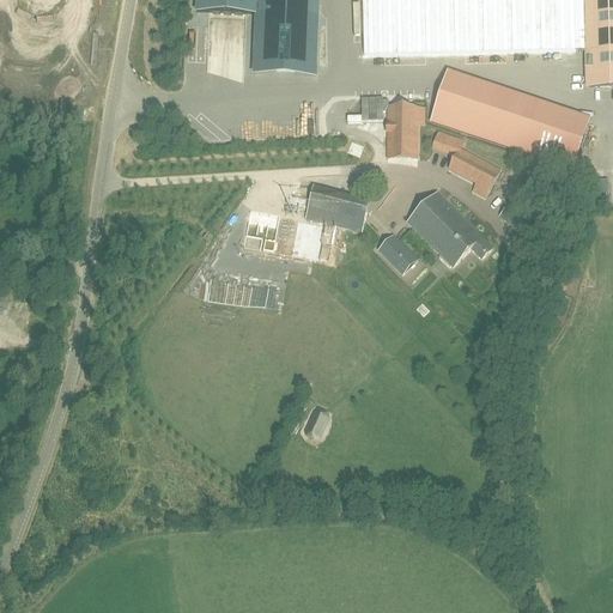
[(196,0),(198,13),(256,16),(255,64),(280,65),(280,68),(291,70),(291,66),(316,66),(319,0),(196,0)]
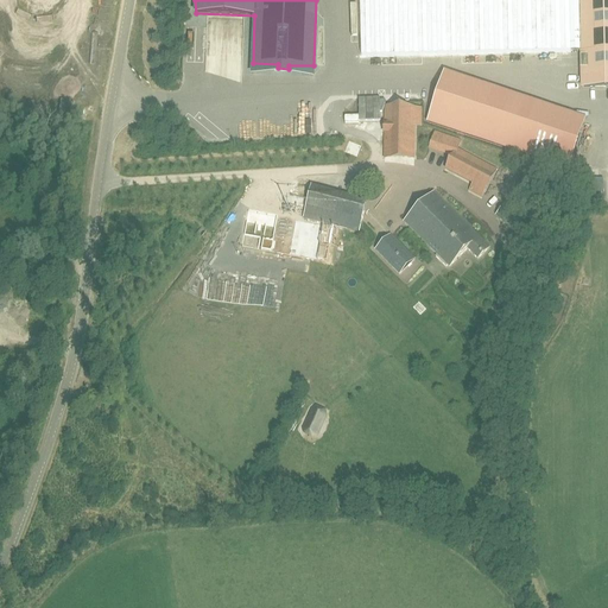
[(607,0),(360,0),(361,56),(581,51),(582,88),(607,87),(607,0)]
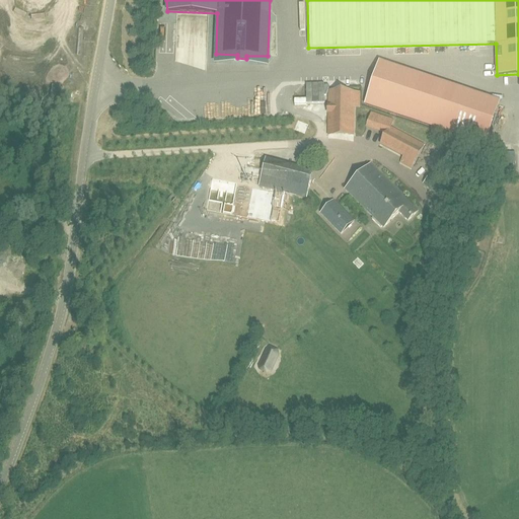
[(486,145),(497,110),(376,70),(365,104),(486,145)]
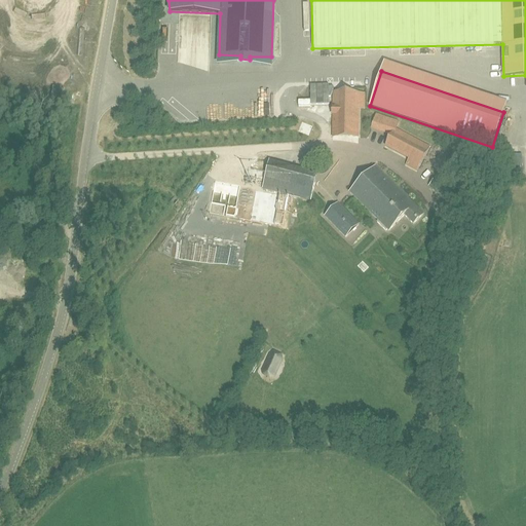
[(312,85),(313,107),(332,106),(331,85),(312,85)]
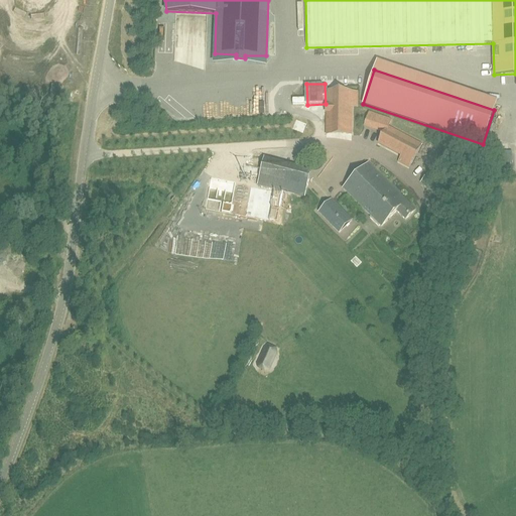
[(327,92),(327,134),(336,134),(343,134),(351,134),(352,107),(352,93),(327,92)]
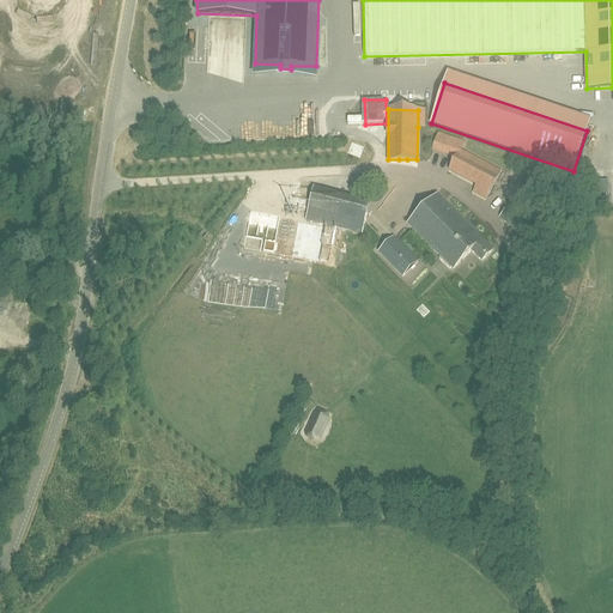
[(432,150),(457,158),(461,151),(461,152),(465,143),(437,133),(432,150)]
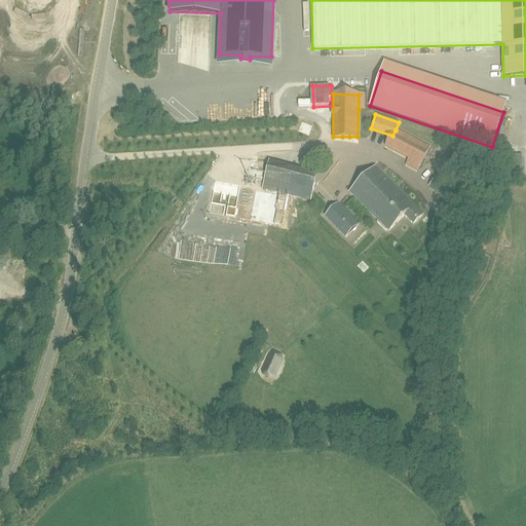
[(396,130),(396,129),(392,136),(387,146),(410,158),(406,164),(416,171),(428,147),(396,130)]
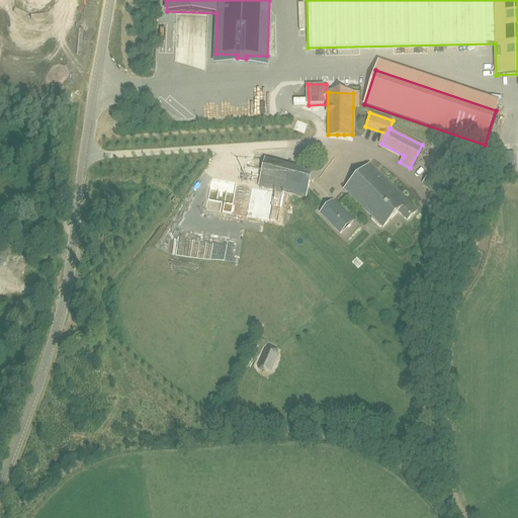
[(516,165),(516,153),(506,153),(507,165),(516,165)]
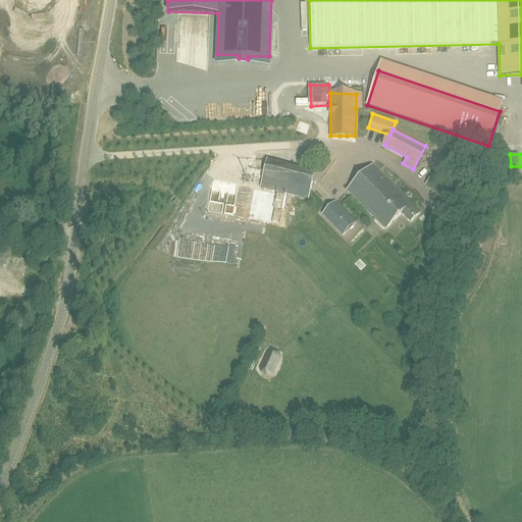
[(382,229),(384,227),(385,229),(402,214),(410,222),(419,212),(373,166),(347,191),(375,219),(373,221),(382,229)]
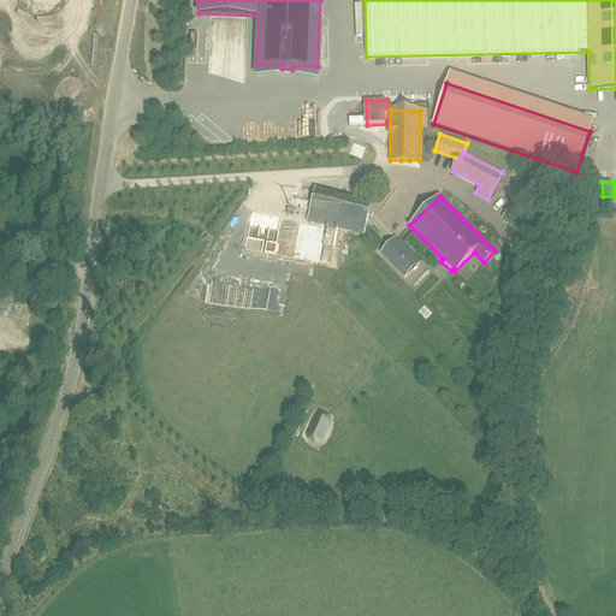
[(339,219),(309,213),(254,203),(244,250),(332,266),(338,230),(339,219)]
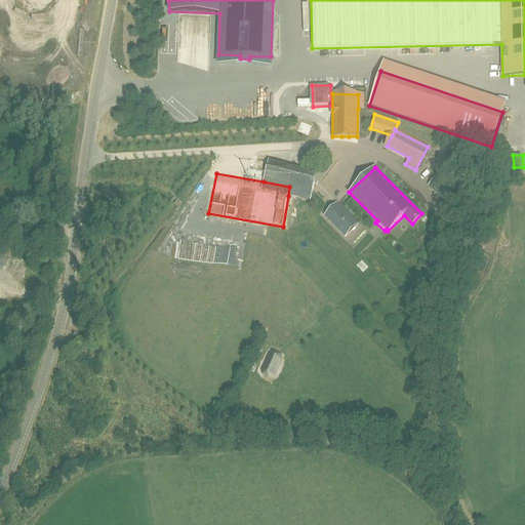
[(337,204),(324,216),(345,237),(358,225),(337,204)]
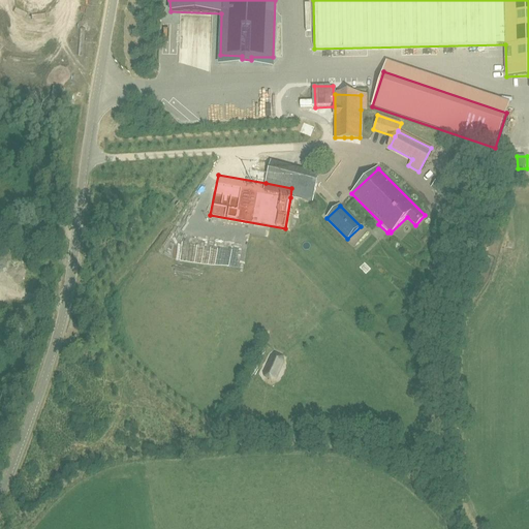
[(452,221),(443,223),(446,236),(455,234),(452,221)]
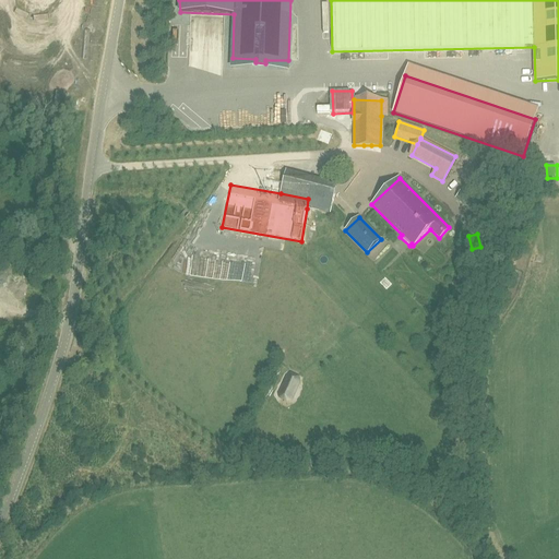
[(518,253),(508,250),(503,266),(513,270),(518,253)]
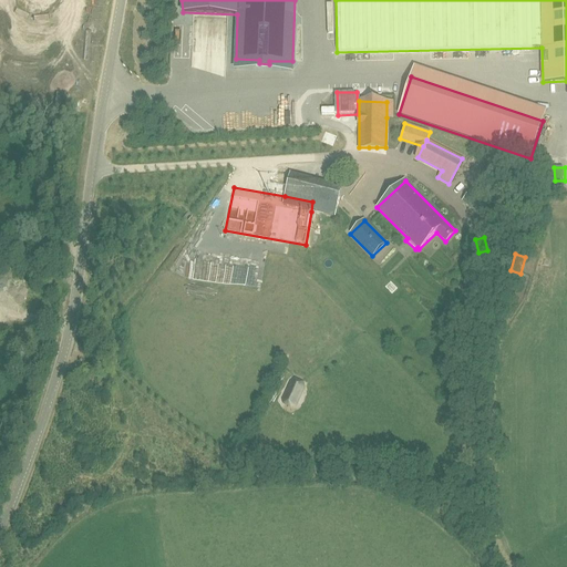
[(289,381),(281,400),(284,405),(291,410),(297,406),(306,389),(305,382),(296,379),(289,381)]
